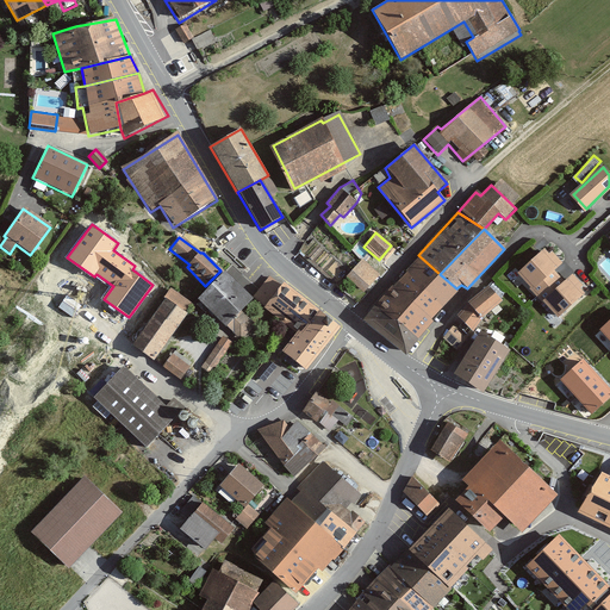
[(533,294),(565,268),(545,243),(511,269),(533,294)]
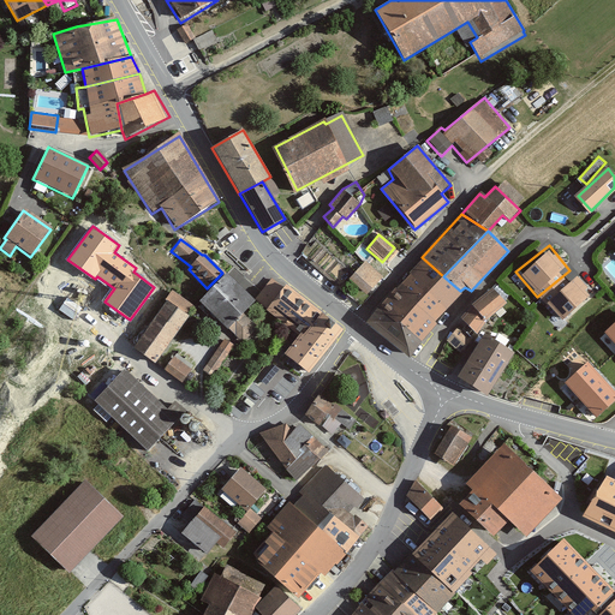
[(395,287),(435,322),(460,291),(443,276),(422,257),(395,287)]
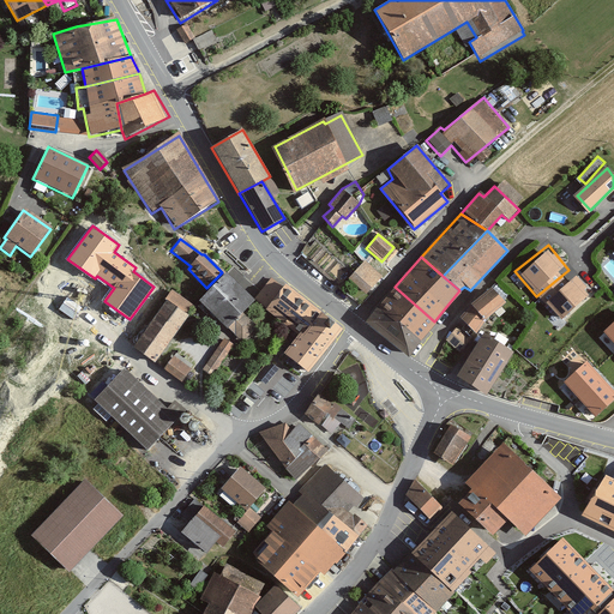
[(347,280),(365,295),(383,277),(363,260),(347,280)]
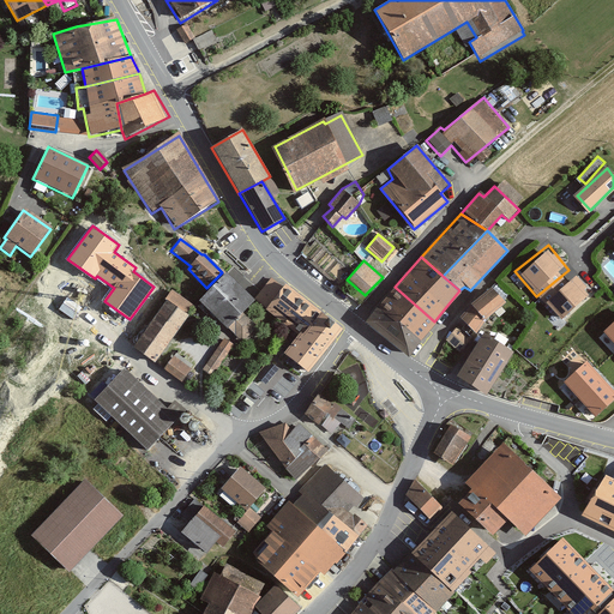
[(227,329),(228,327),(241,342),(257,327),(242,312),(254,300),(226,272),(198,301),(227,329)]
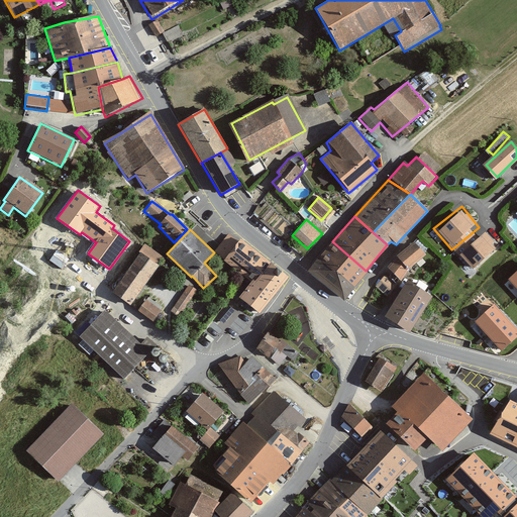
[(473,273),(498,250),(482,231),(455,253),(473,273)]
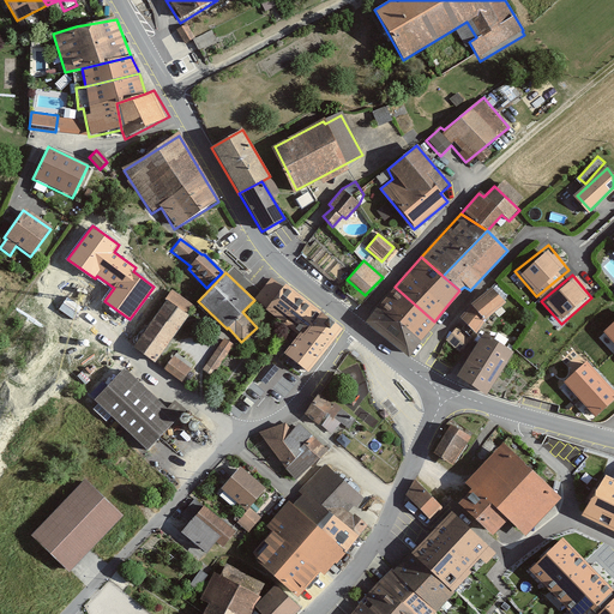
[(271,280),(256,300),(302,337),(287,355),(307,371),(325,348),(339,329),(324,315),(323,317),(315,309),(307,304),(286,287),(283,289),(271,280)]
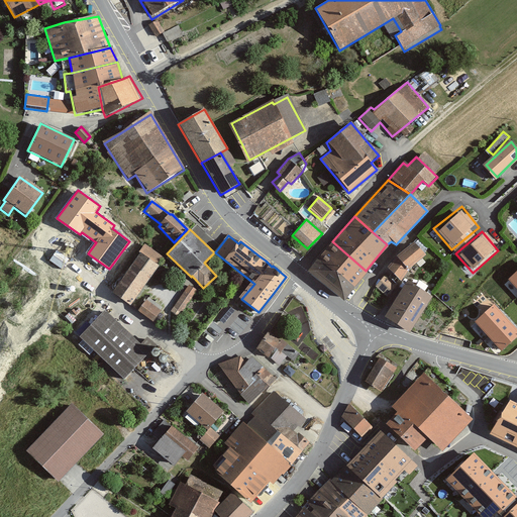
[(353,286),(366,271),(332,241),(318,257),(353,286)]
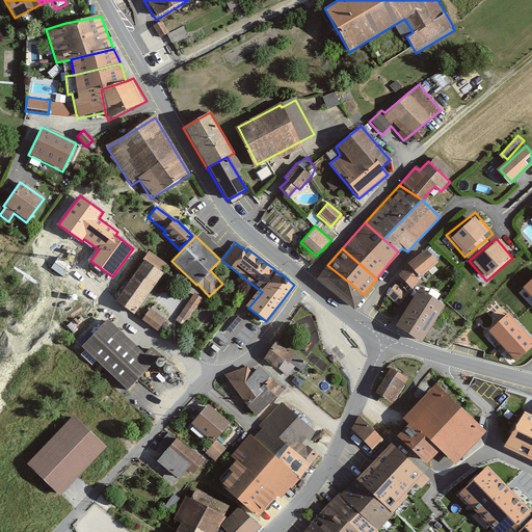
[(410,289),(439,264),(424,248),(396,273),(410,289)]
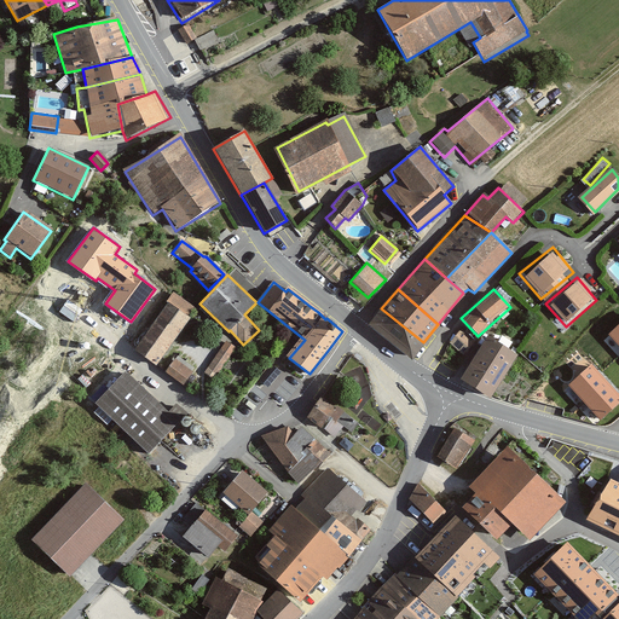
[(133,350),(155,365),(190,319),(168,302),(133,350)]
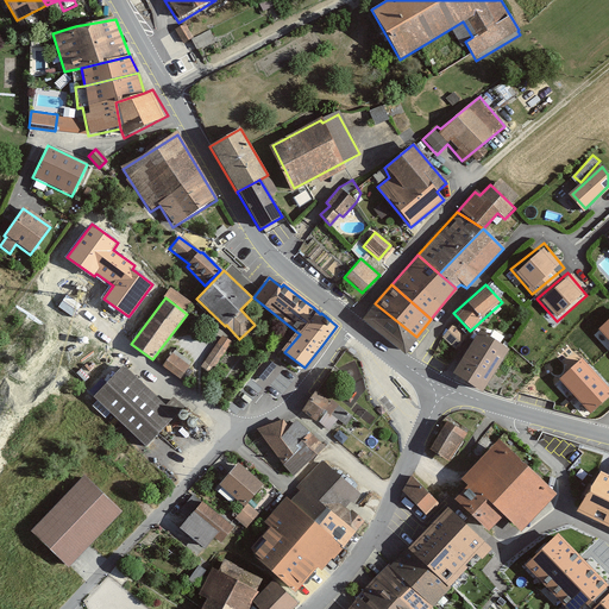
[(405,352),(416,337),(375,303),(362,319),(405,352)]
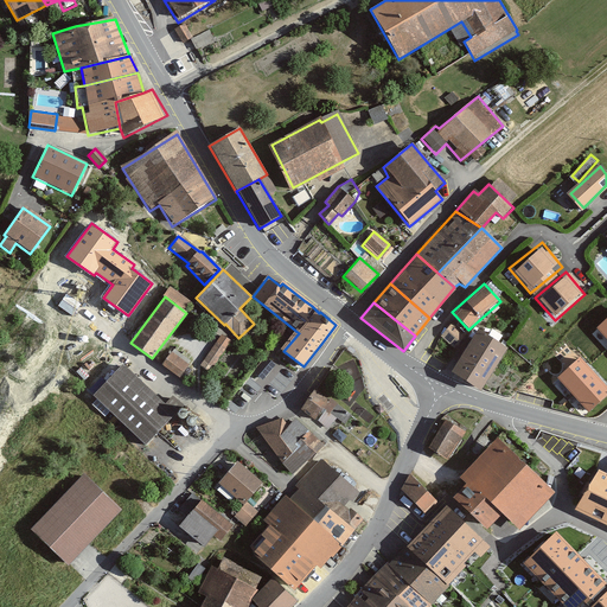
[(453,321),(442,334),(455,345),(466,332),(453,321)]
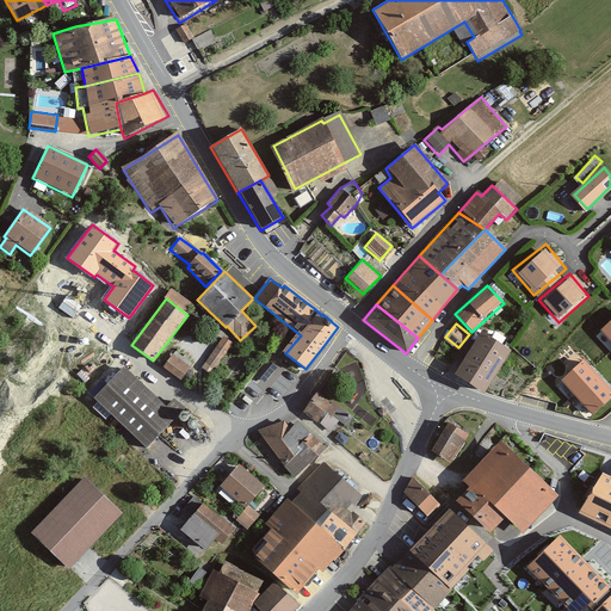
[(482,393),(510,350),(479,331),(452,374),(482,393)]
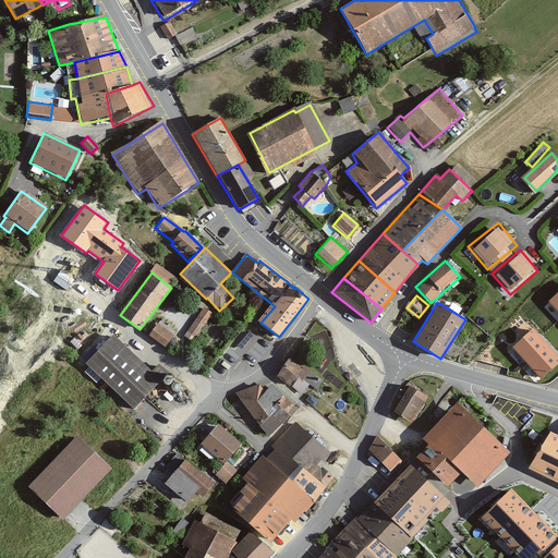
[(196,337),(213,313),(202,306),(186,330),(196,337)]
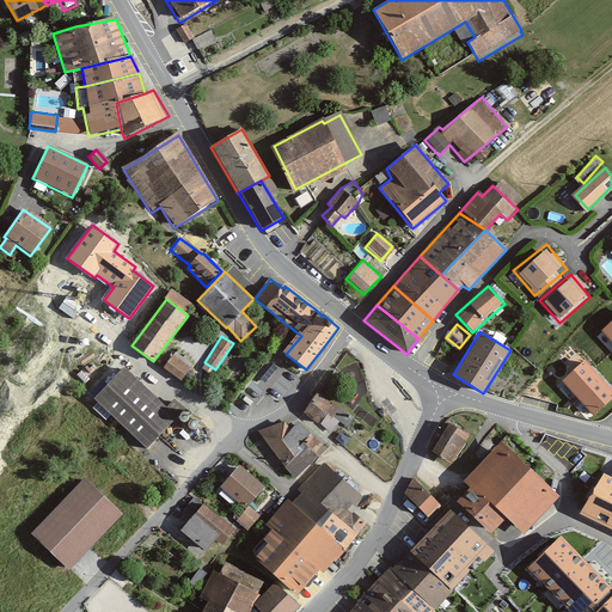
[(163,368),(181,381),(193,367),(173,354),(163,368)]
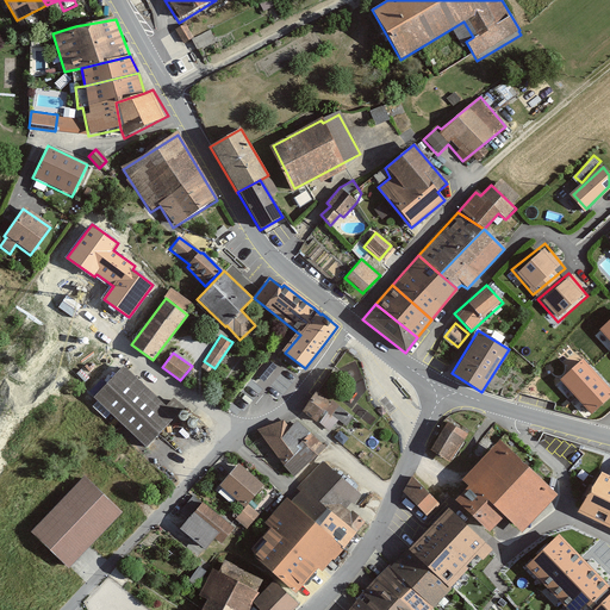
[(609,388),(583,359),(560,379),(592,414),(609,397),(609,388)]
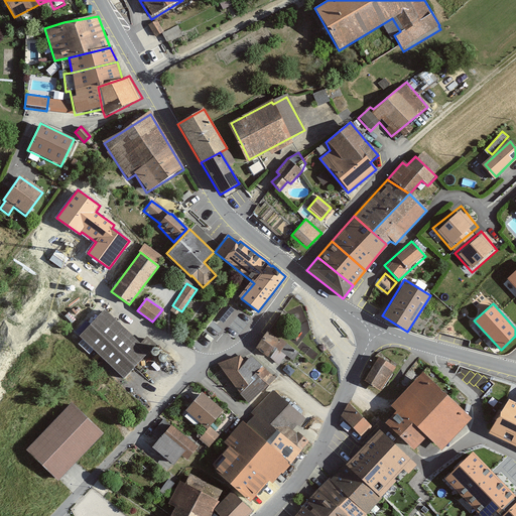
[(79,337),(123,379),(148,352),(105,310),(79,337)]
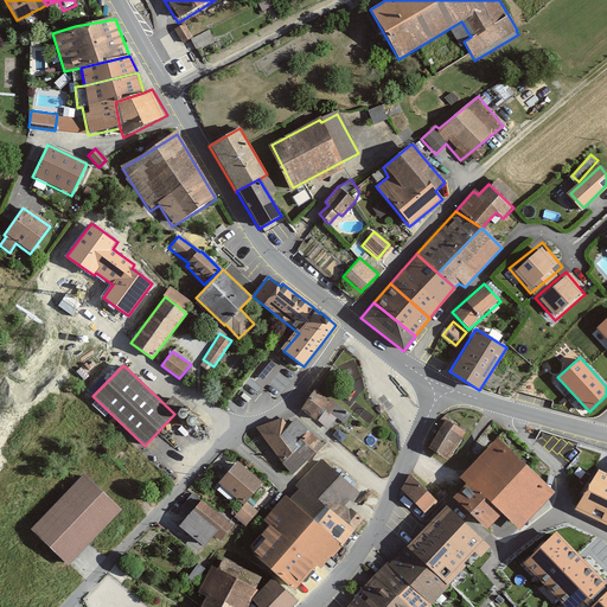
[(327,395),(325,398),(313,390),(300,410),(313,420),(315,415),(334,432),(349,414),(327,395)]
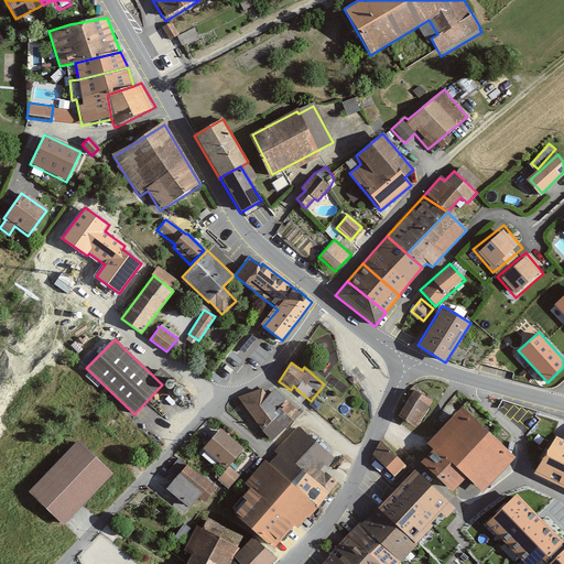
[(239,398),(269,441),(301,411),(273,388),(267,396),(261,388),(239,398)]
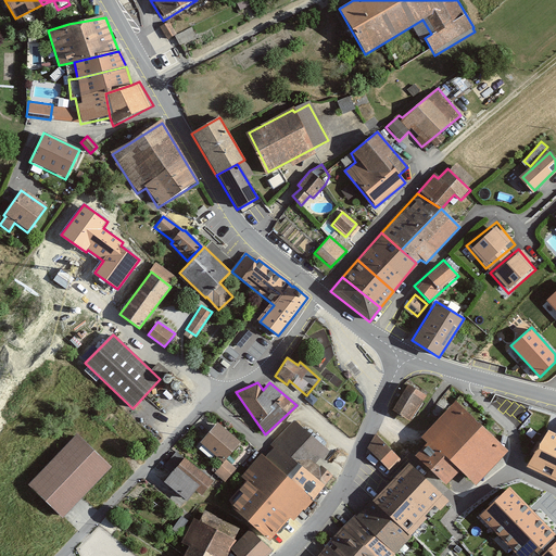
[(408,421),(427,396),(408,383),(390,409),(408,421)]
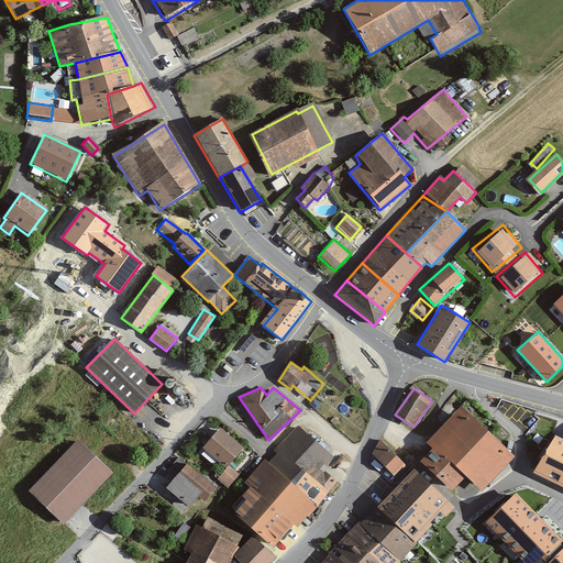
[(452,487),(466,473),(483,488),(512,456),(462,410),(430,443),(437,449),(424,461),(452,487)]
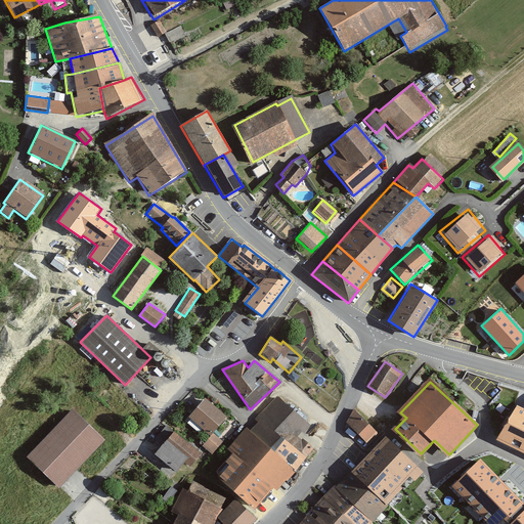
[(225,417),(205,398),(187,417),(209,436),(225,417)]
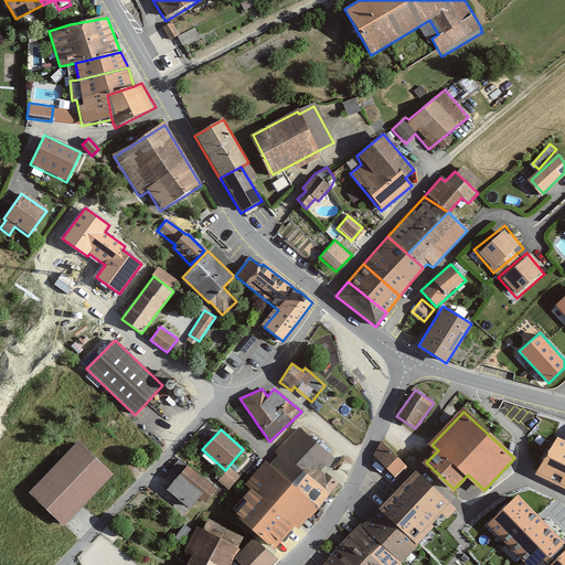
[(332,459),(300,432),(279,452),(283,456),(270,467),(267,464),(249,483),(255,489),(236,511),(275,545),(292,523),(298,529),(333,486),(319,473),(332,459)]
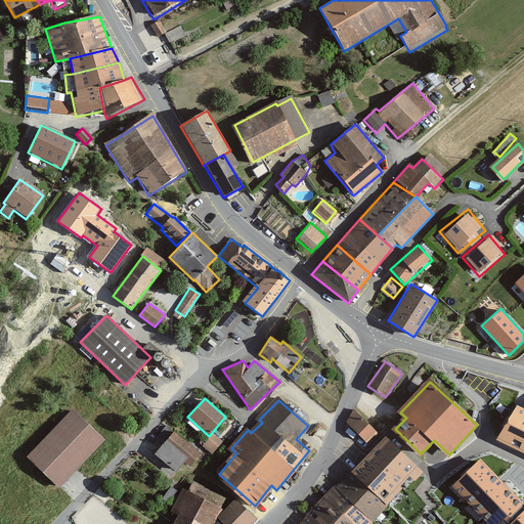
[(523,410),(519,408),(500,438),(523,449),(523,410)]
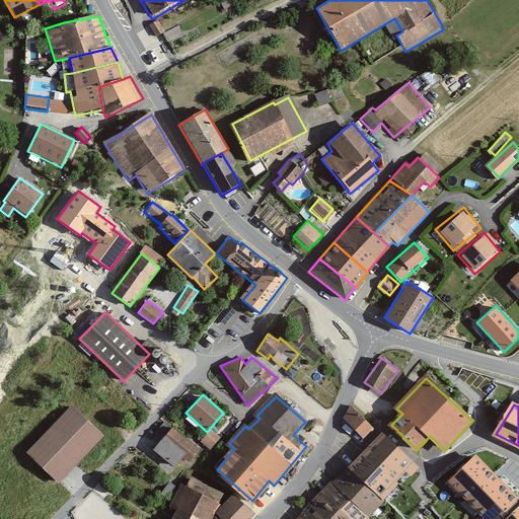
[(57,484),(102,437),(71,405),(24,452),(57,484)]
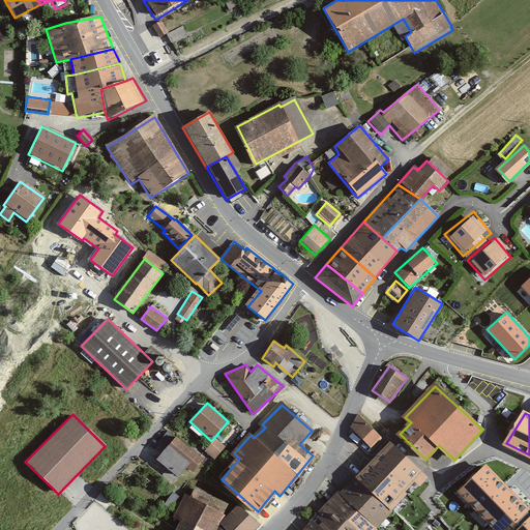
[(371,450),(382,440),(358,414),(349,428),(371,450)]
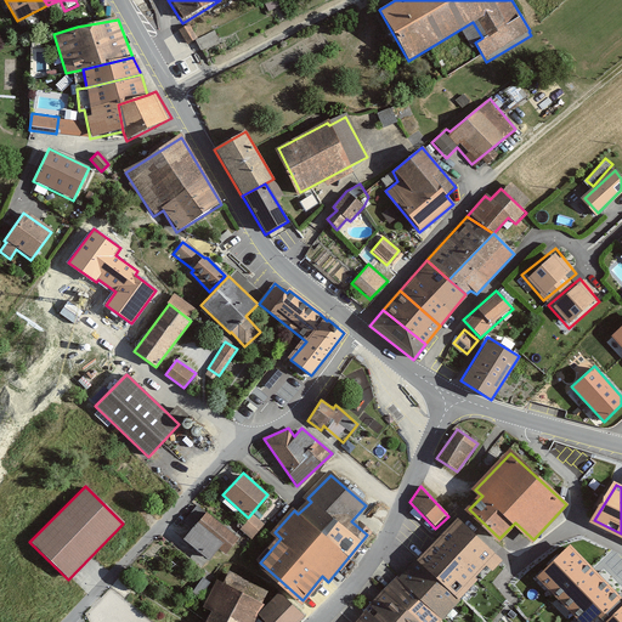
[(224,555),(237,539),(208,513),(207,514),(196,504),(181,521),(190,530),(182,539),(209,561),(219,550),(224,555)]
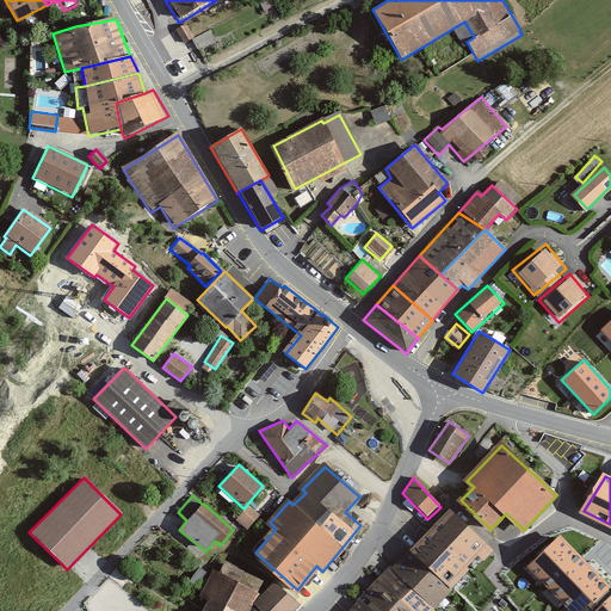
[(235,519),(247,530),(260,517),(248,506),(235,519)]
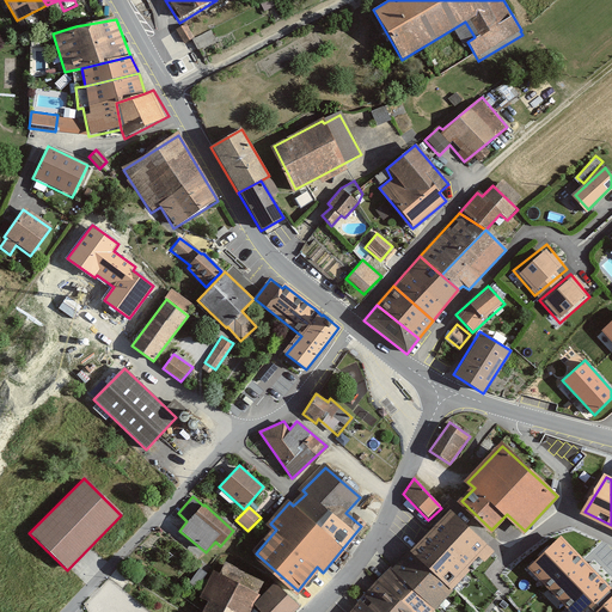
[(448,509),(411,548),(454,588),(490,551),(448,509)]
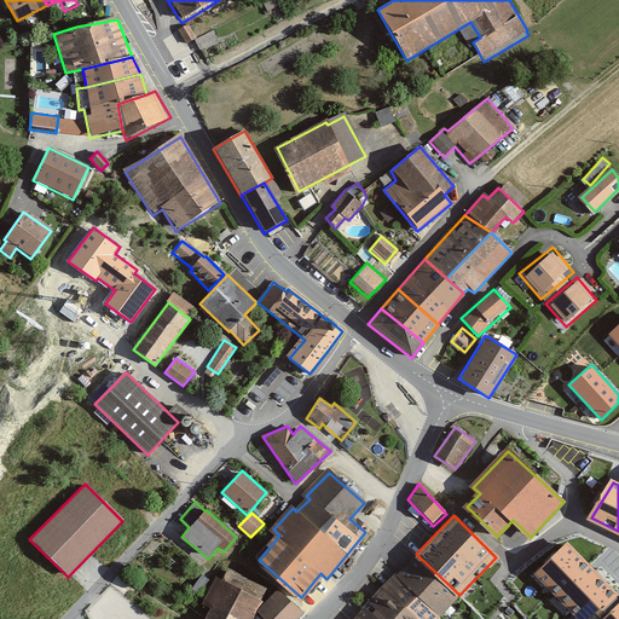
[(538,574),(580,618),(586,618),(614,594),(567,547),(538,574)]
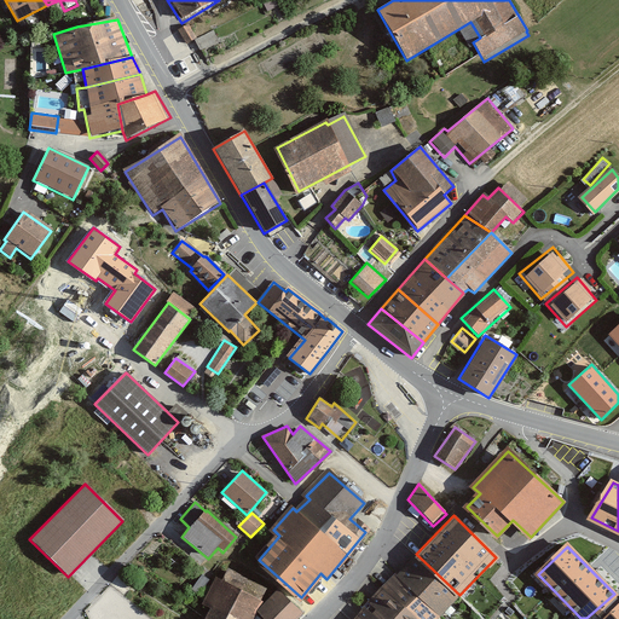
[(460,595),(416,554),(397,573),(440,615),(460,595)]
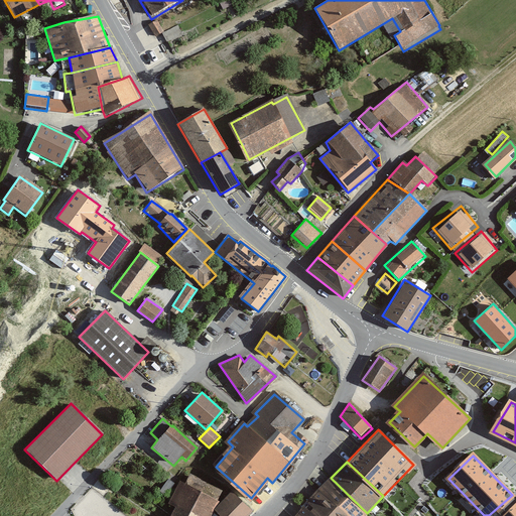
[(364,515),(367,513),(331,478),(318,489),(344,515),(364,515)]
